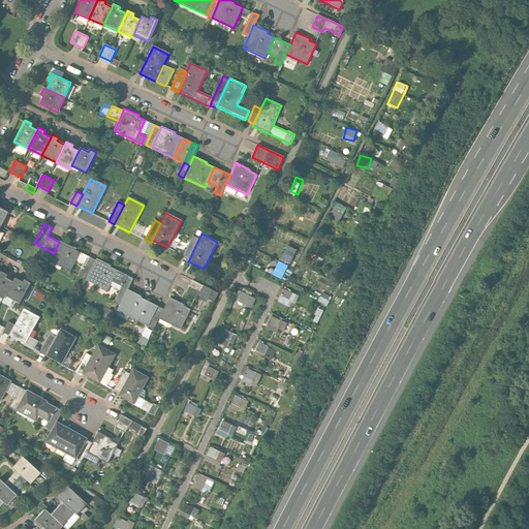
[(183,256),(189,259),(198,240),(193,237),(183,256)]
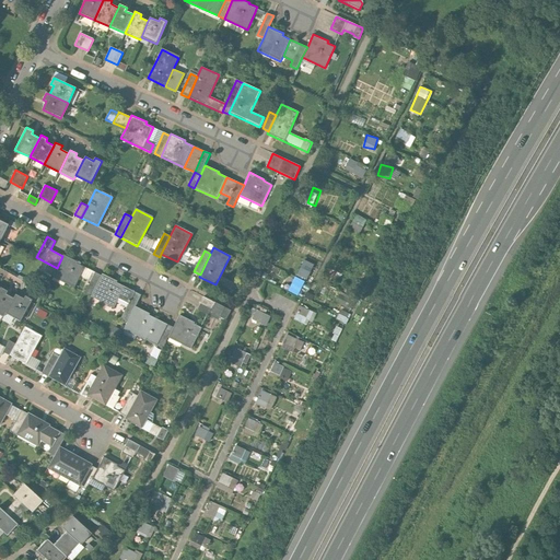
[(74,288),(84,267),(77,264),(78,261),(63,254),(62,256),(57,268),(53,277),(74,288)]
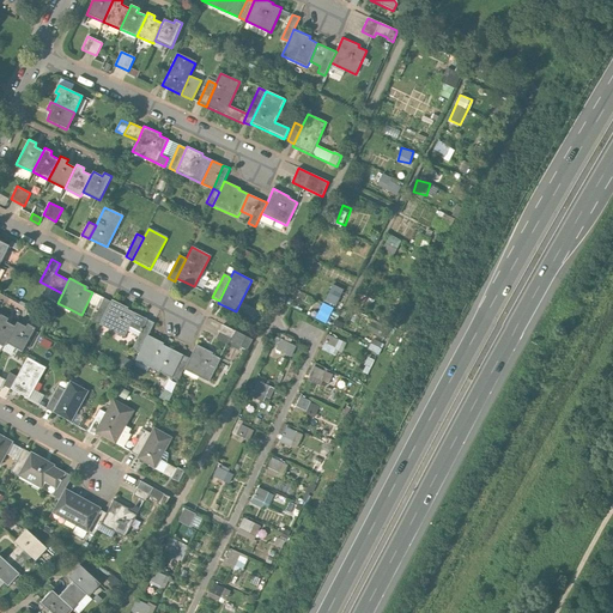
[(333,304),(340,290),(332,285),(325,299),(333,304)]
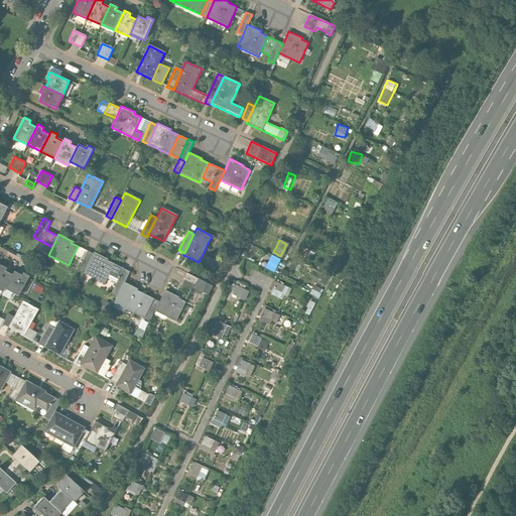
[(78,271),(84,274),(94,254),(88,251),(78,271)]
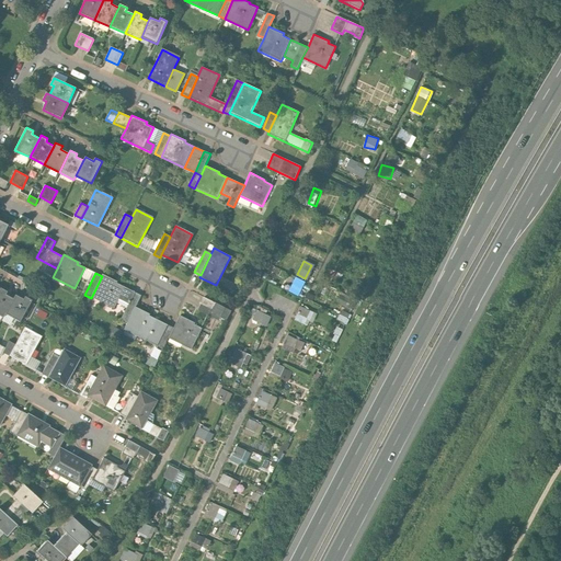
[(103,275),(102,276),(91,298),(113,309),(118,299),(124,287),(116,284),(117,282),(103,275)]
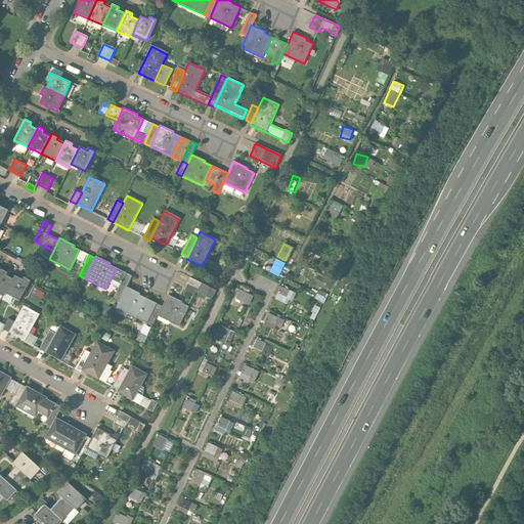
[(227,268),(206,258),(202,266),(223,277),(227,268)]
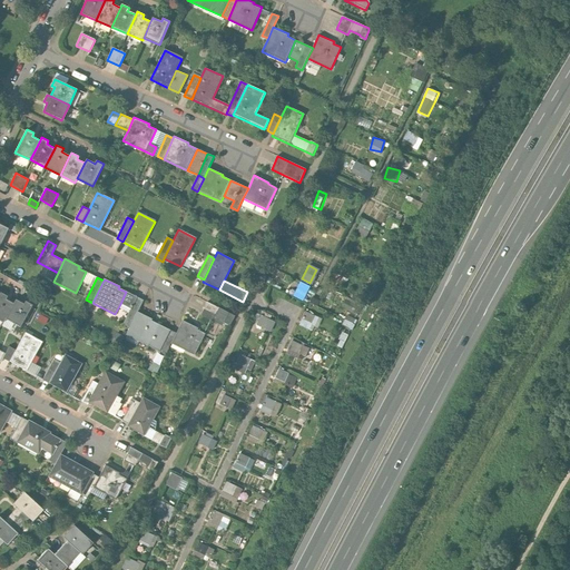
[(0,320),(3,322),(6,318),(13,303),(6,298),(8,296),(1,292),(0,293),(0,320)]
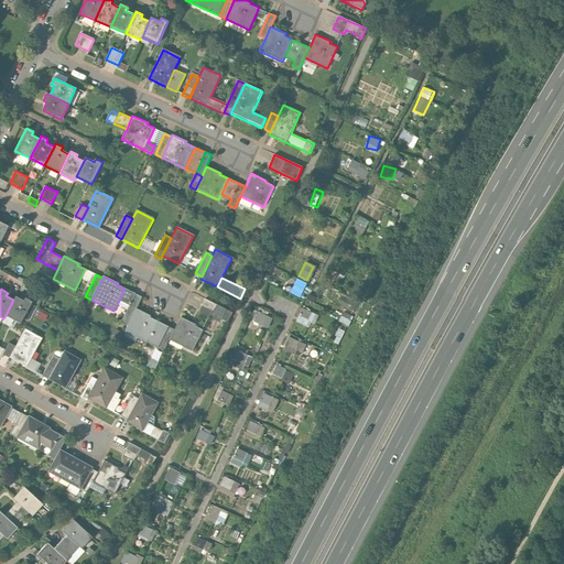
[(119,301),(130,306),(136,294),(125,289),(119,301)]
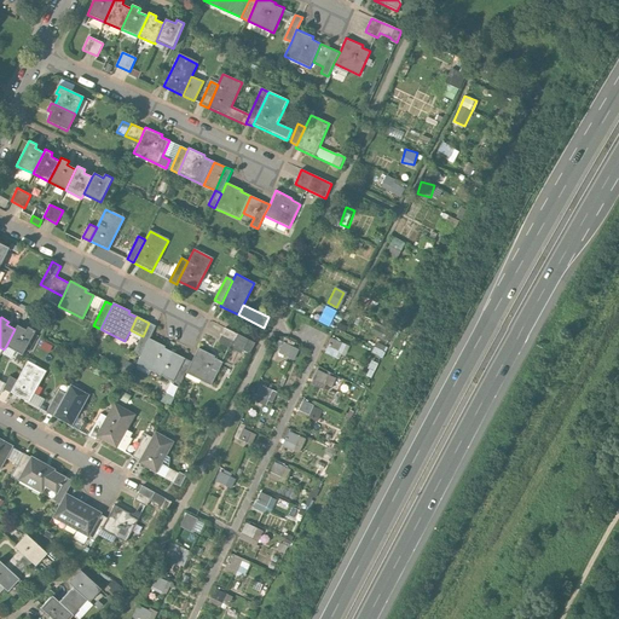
[(136,350),(143,353),(150,340),(156,327),(149,323),(143,336),(136,350)]
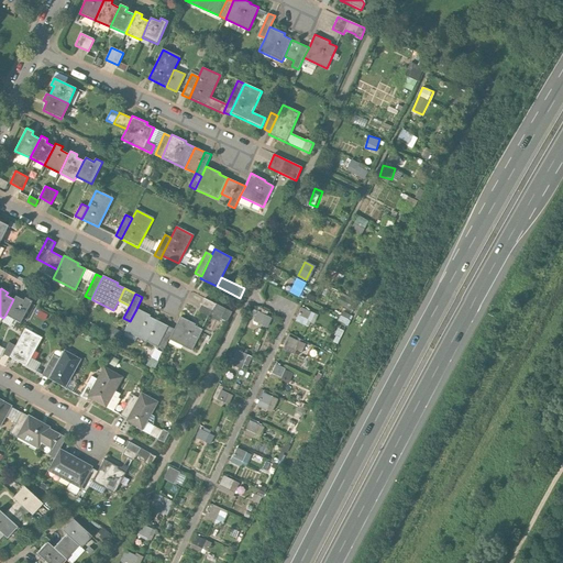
[(15,296),(13,299),(6,315),(20,322),(23,318),(31,304),(32,301),(25,297),(24,300),(15,296)]
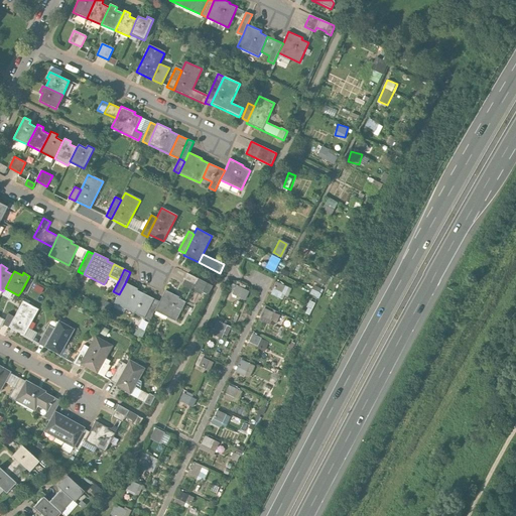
[(187,274),(181,285),(202,295),(203,293),(208,295),(213,286),(187,274)]
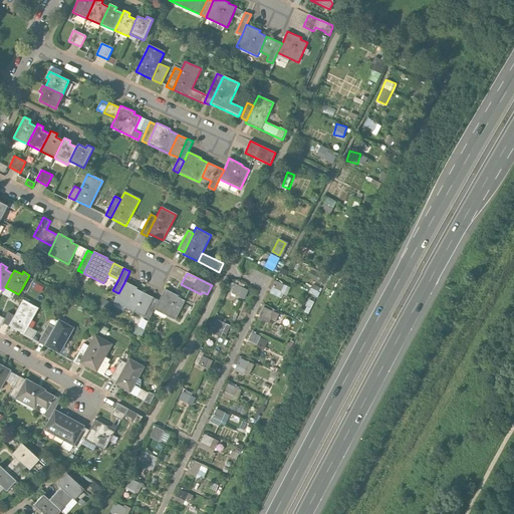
[(32,280),(28,277),(21,290),(25,292),(32,280)]
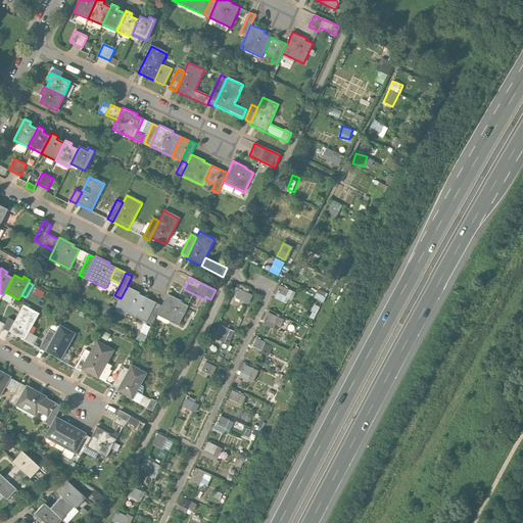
[(280,284),(274,297),(288,303),(294,290),(280,284)]
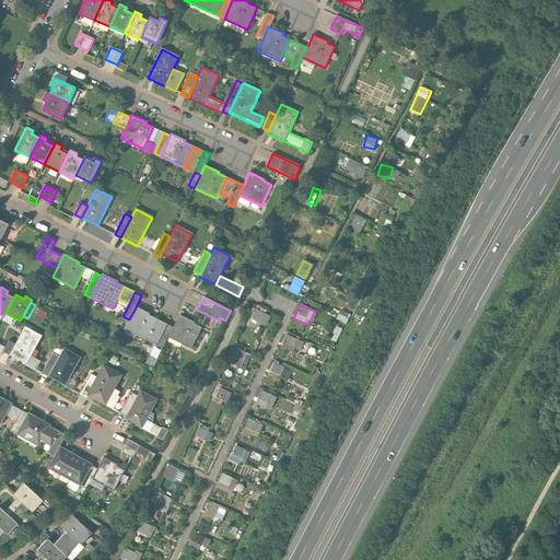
[(149,314),(136,307),(129,319),(125,329),(156,346),(167,325),(149,315),(149,314)]
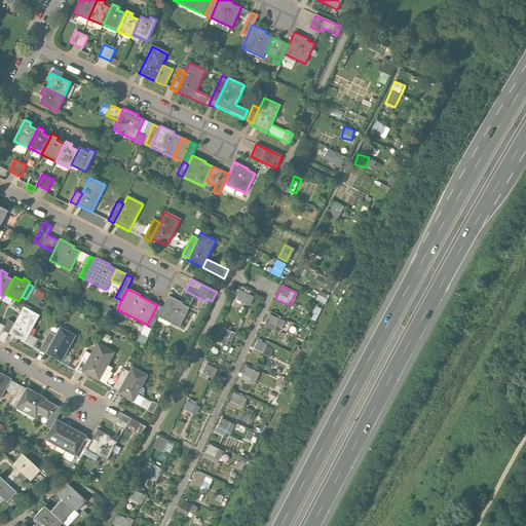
[(236,299),(249,304),(253,296),(240,290),(236,299)]
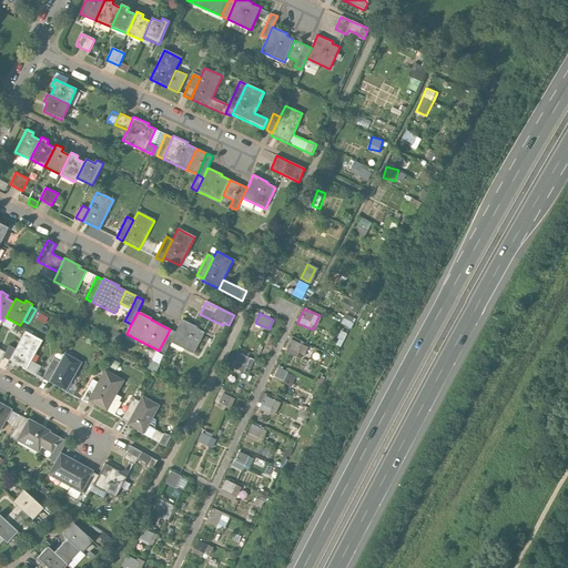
[(77,321),(70,317),(67,324),(73,327),(77,321)]
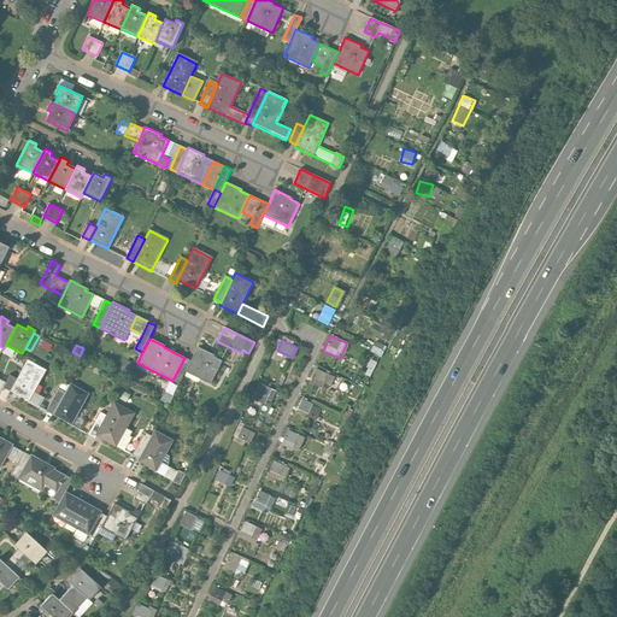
[(198,347),(192,362),(186,372),(211,385),(222,362),(213,357),(215,356),(198,347)]
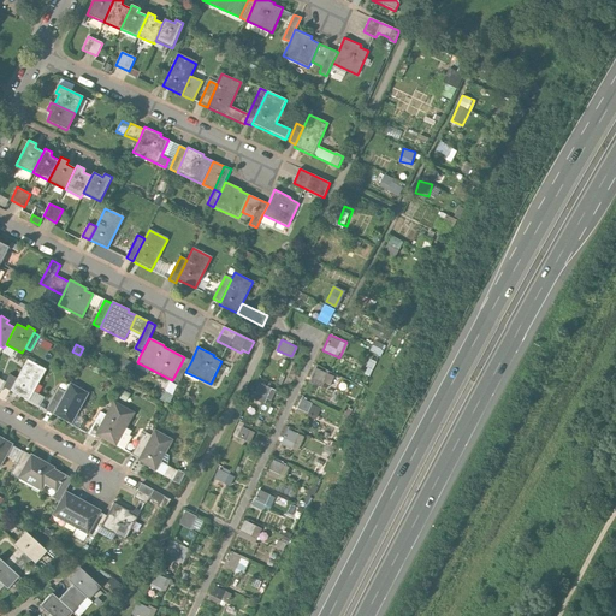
[(179,384),(185,372),(191,361),(184,357),(172,380),(179,384)]
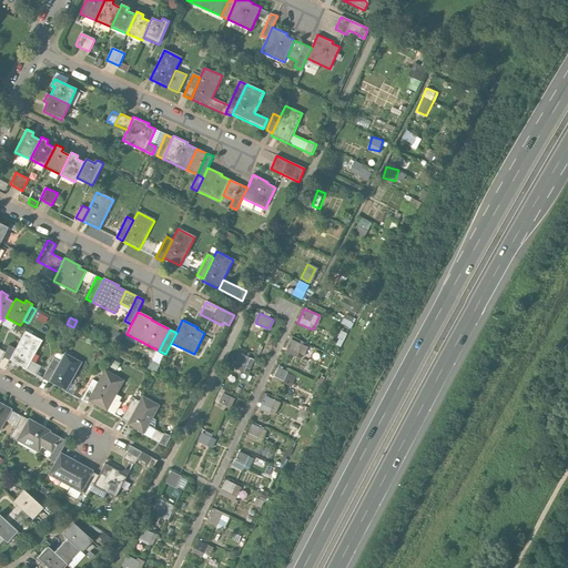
[(10,359),(27,369),(31,361),(42,341),(26,332),(16,350),(10,359)]
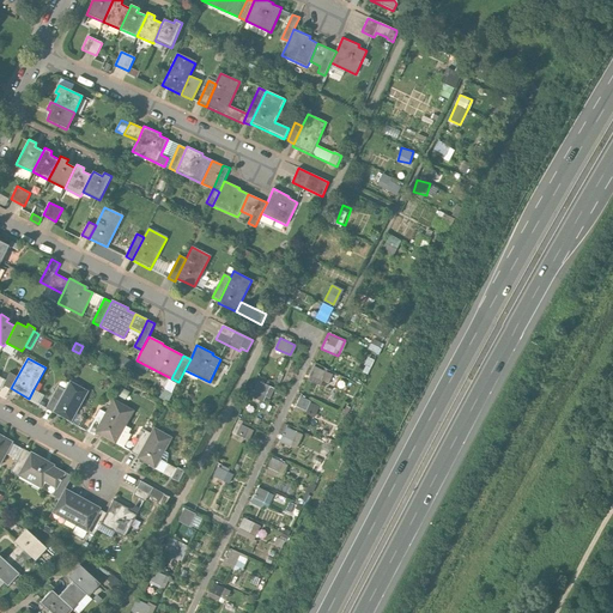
[(320,383),(326,371),(314,365),(308,377),(320,383)]
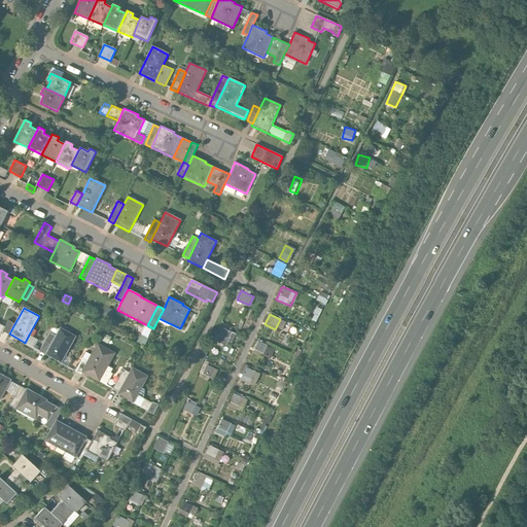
[(9,335),(9,334),(14,324),(8,321),(5,327),(3,331),(9,335)]
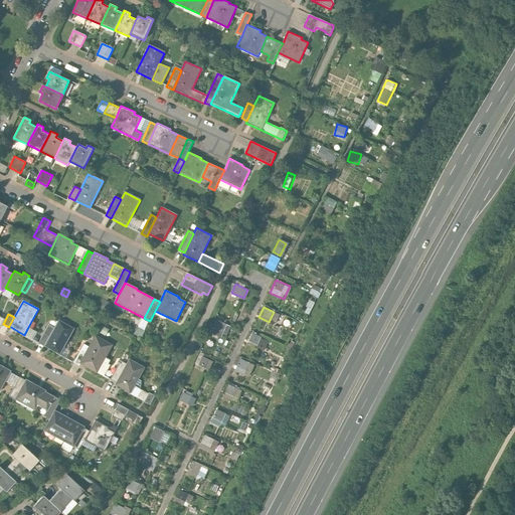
[(73,328),(58,320),(54,327),(45,345),(59,353),(73,328)]
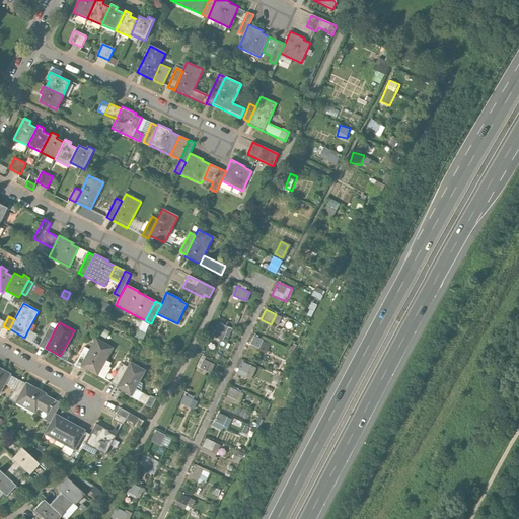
[(223,339),(227,325),(218,322),(213,336),(223,339)]
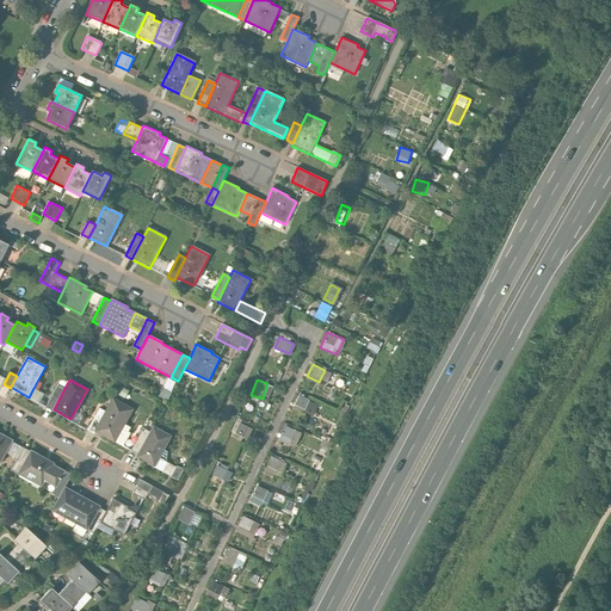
[(53,411),(54,409),(65,388),(59,384),(45,407),(53,411)]
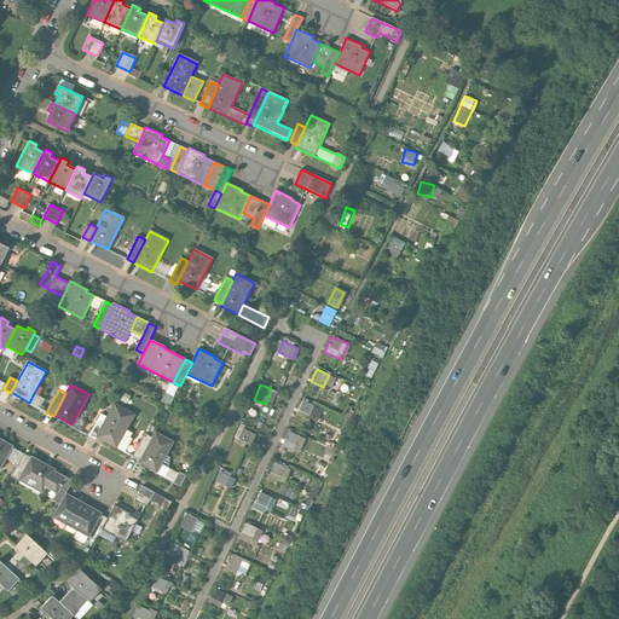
[(122,392),(119,399),(127,403),(131,395),(122,392)]
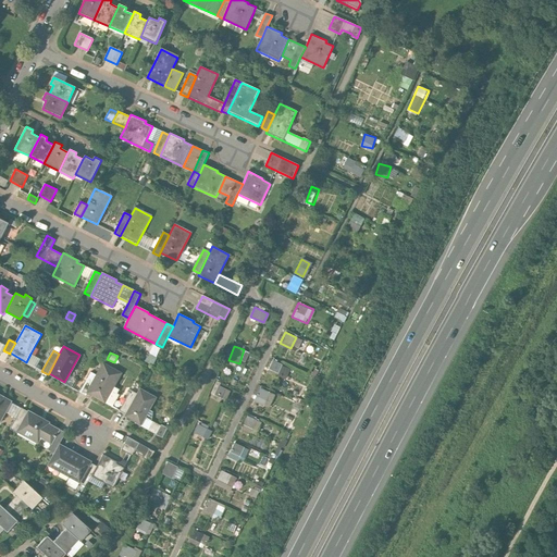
[(40,359),(31,354),(26,362),(25,363),(35,369),(40,359)]
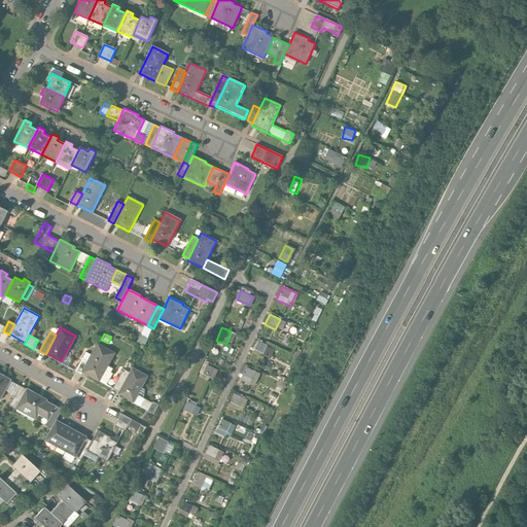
[(253,348),(271,357),(275,348),(258,339),(253,348)]
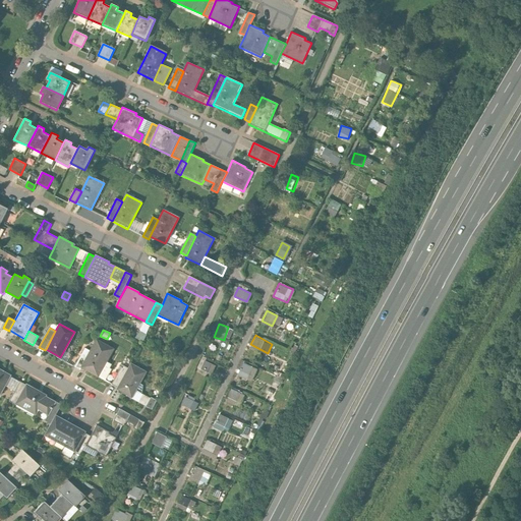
[(91,351),(81,367),(98,377),(113,349),(97,341),(91,351)]
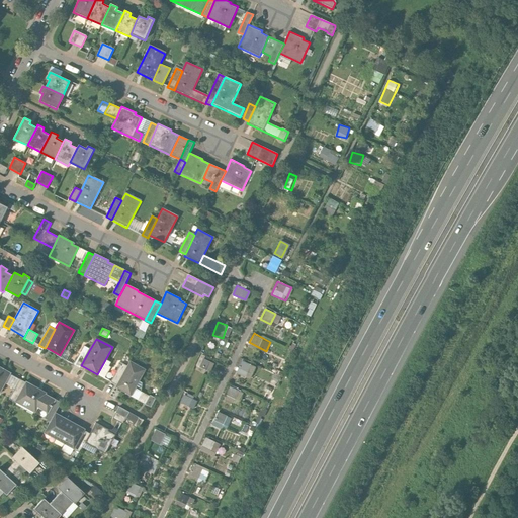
[(79,368),(81,365),(90,349),(84,346),(74,365),(79,368)]
